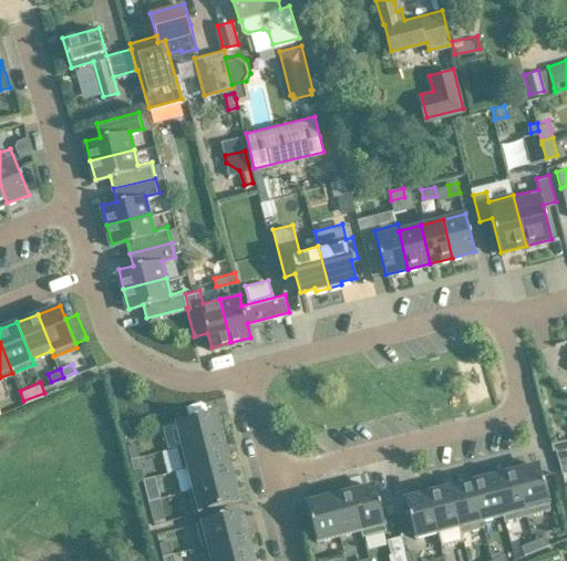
[(177,421),(183,443),(222,433),(215,411),(177,421)]
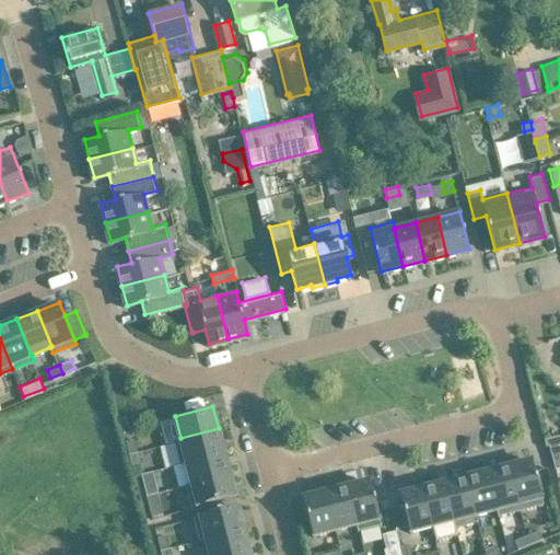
[(219,428),(181,438),(174,439),(181,463),(187,461),(186,460),(224,450),(219,428)]
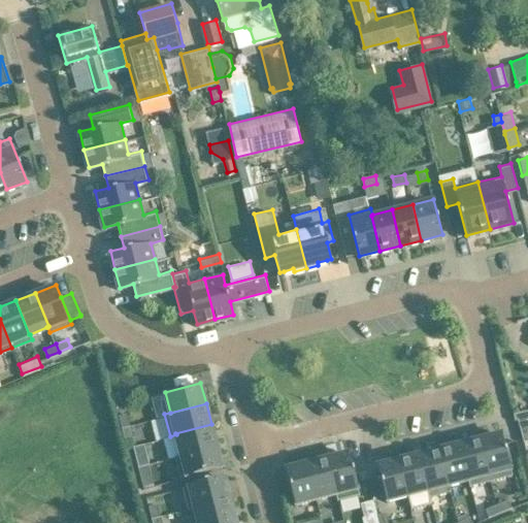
[(527,409),(514,412),(516,417),(518,416),(521,427),(527,425),(527,409)]
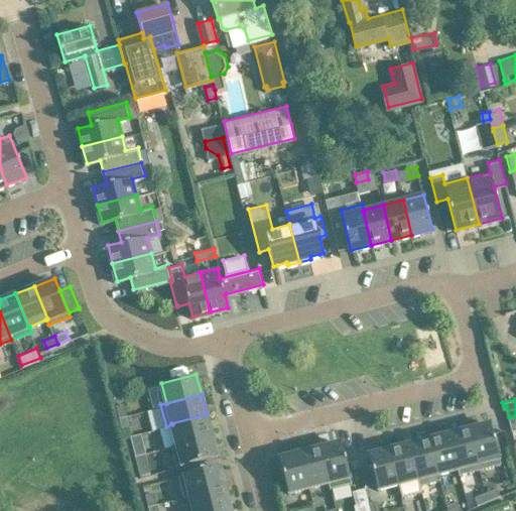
[(116,404),(119,416),(127,414),(124,402),(116,404)]
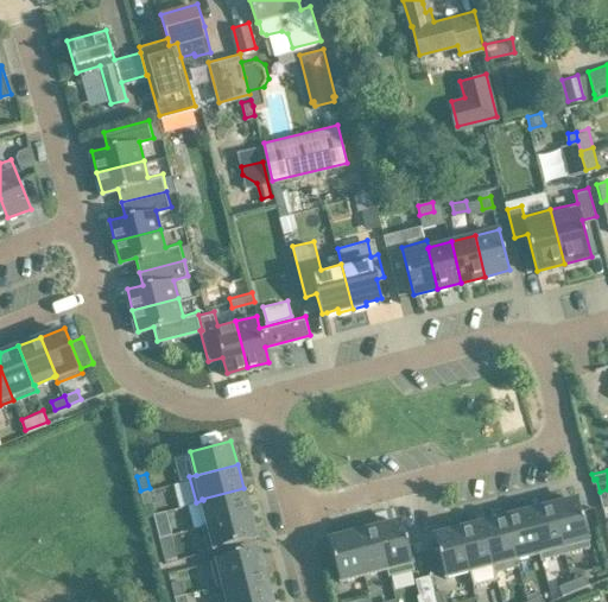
[(153,500),(150,488),(140,490),(144,502),(153,500)]
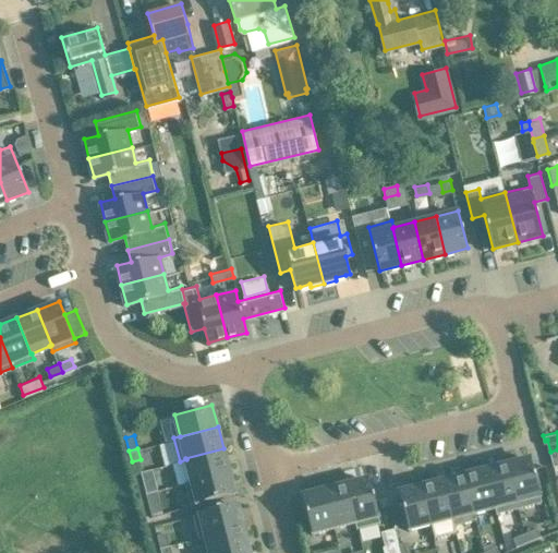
[(185,458),(186,459),(191,479),(192,480),(229,470),(223,448),(185,458)]
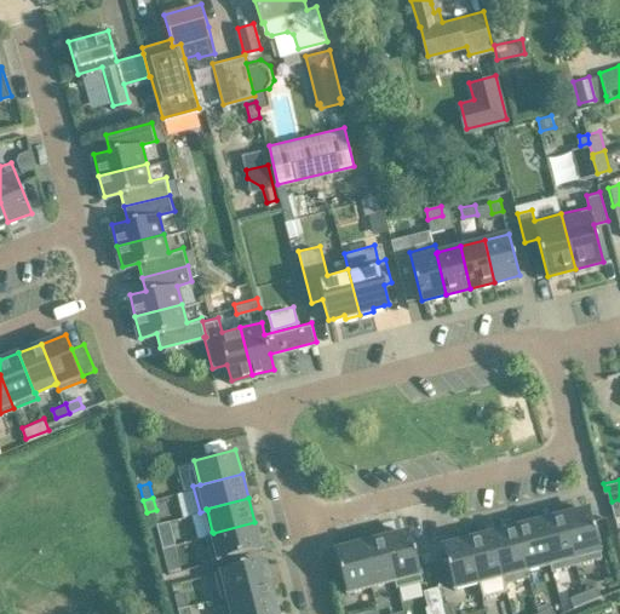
[(589,508),(564,514),(577,562),(602,556),(589,508)]
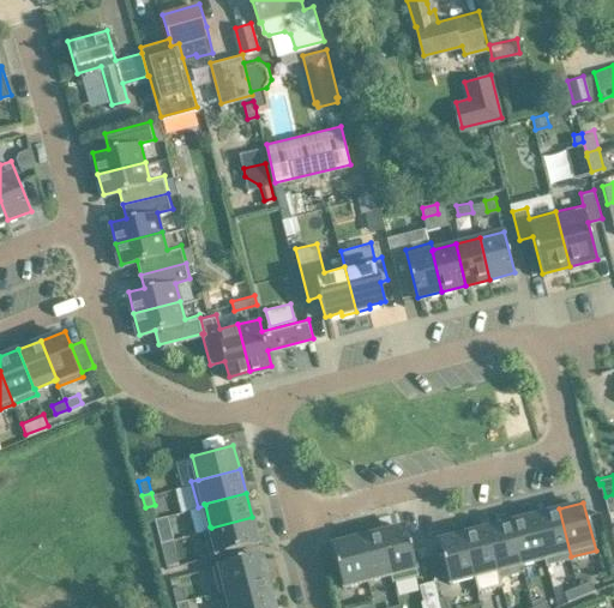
[(535,515),(546,555),(545,557),(546,564),(571,557),(559,509),(535,515)]
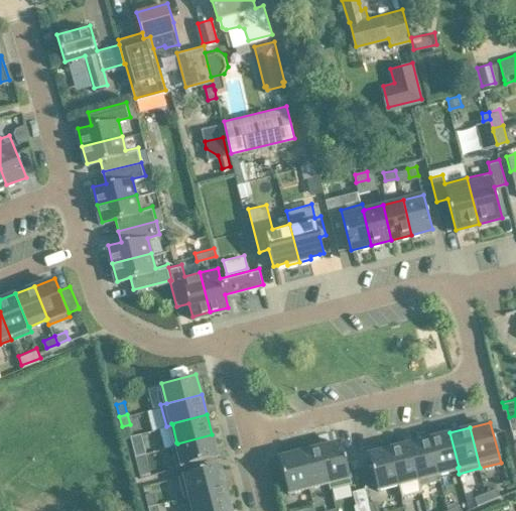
[(142,441),(140,432),(130,435),(132,443),(142,441)]
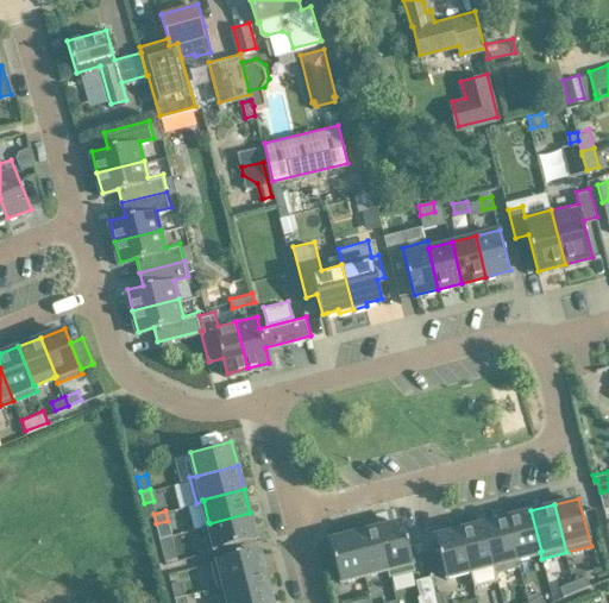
[(540,552),(541,551),(531,510),(507,516),(518,557),(519,557),(540,552)]
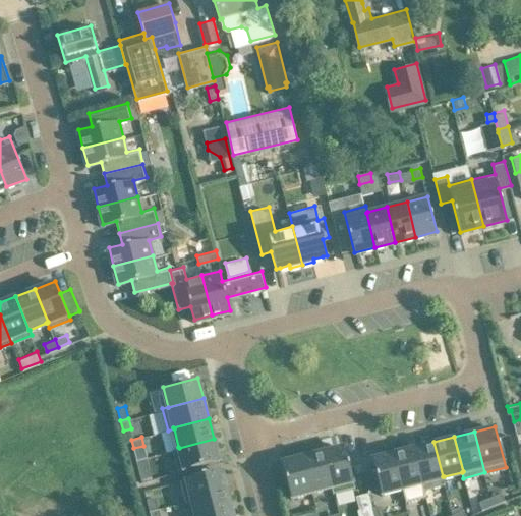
[(179,448),(178,447),(172,449),(178,470),(219,460),(214,439),(179,448)]
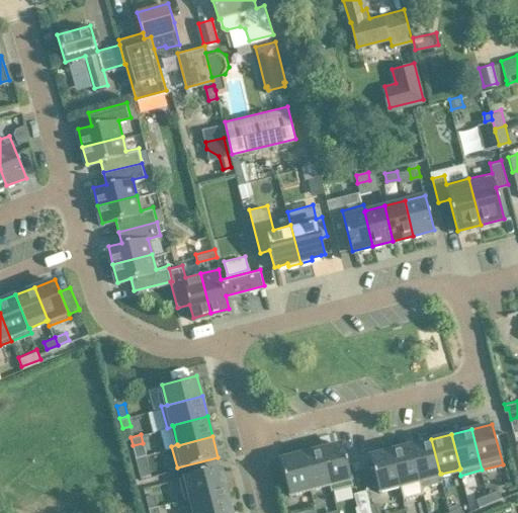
[(431,439),(411,444),(420,480),(419,480),(421,486),(442,480),(441,474),(440,474),(431,439)]
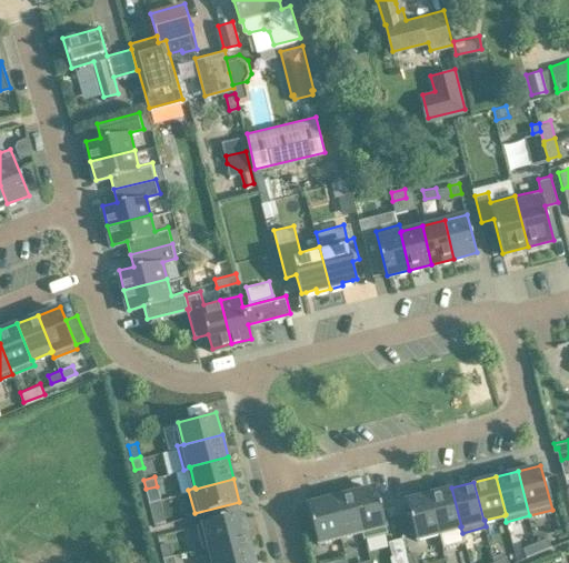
[(376,485),(353,492),(362,530),(361,530),(363,536),(388,530),(376,485)]
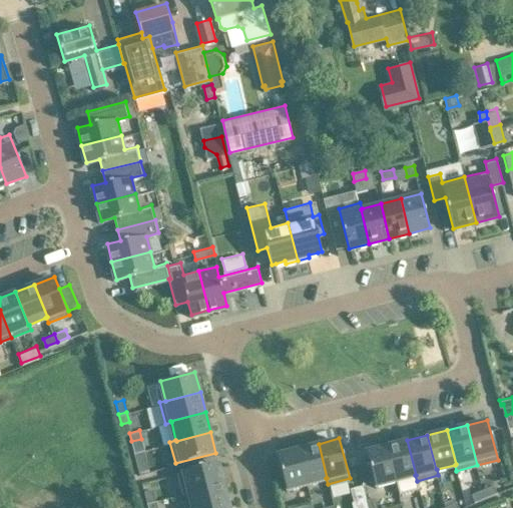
[(415,475),(416,475),(407,440),(387,445),(396,480),(415,475)]
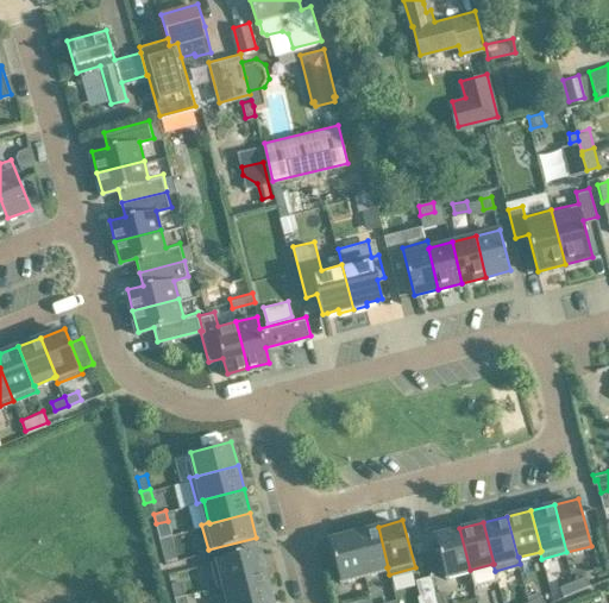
[(387,567),(388,567),(378,527),(355,533),(364,573),(387,567)]
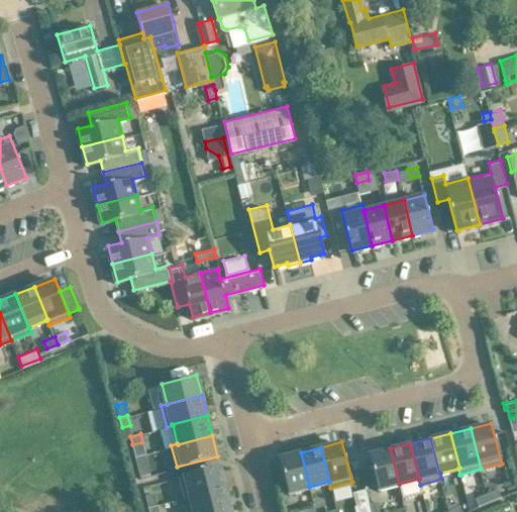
[(399,484),(390,448),(370,454),(379,489),(399,484)]
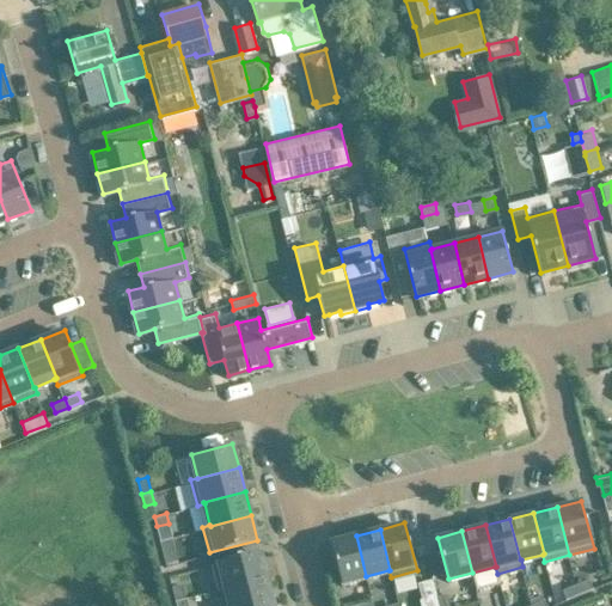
[(163,549),(169,548),(173,540),(172,536),(160,539),(163,549)]
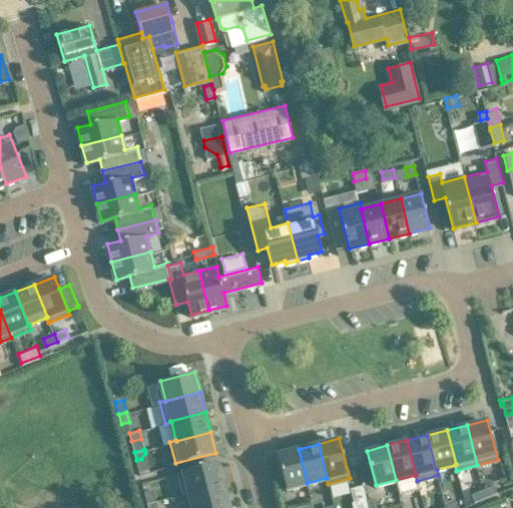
[(287,488),(307,483),(299,449),(278,454),(287,488)]
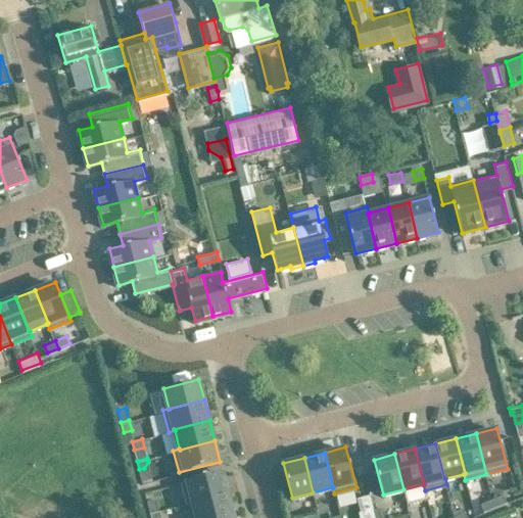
[(222,471),(181,481),(187,503),(192,502),(192,501),(228,491),(222,471)]
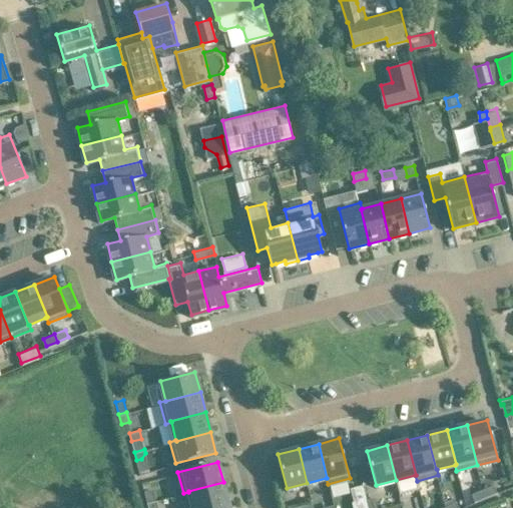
[(192,507),(204,507),(228,502),(223,482),(188,491),(188,492),(192,507)]
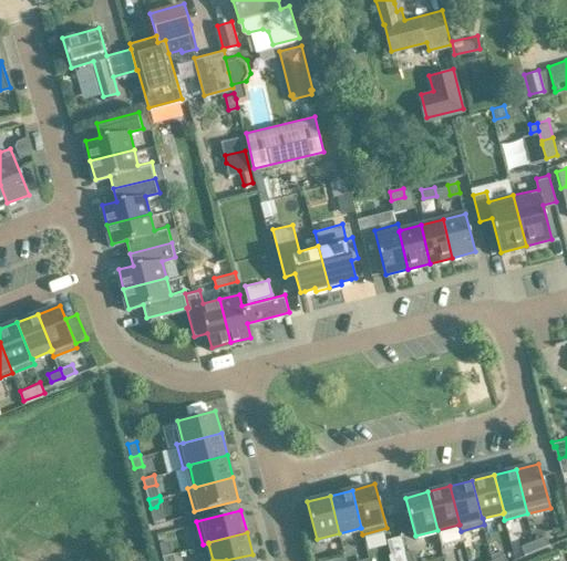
[(537,548),(549,542),(546,533),(534,539),(537,548)]
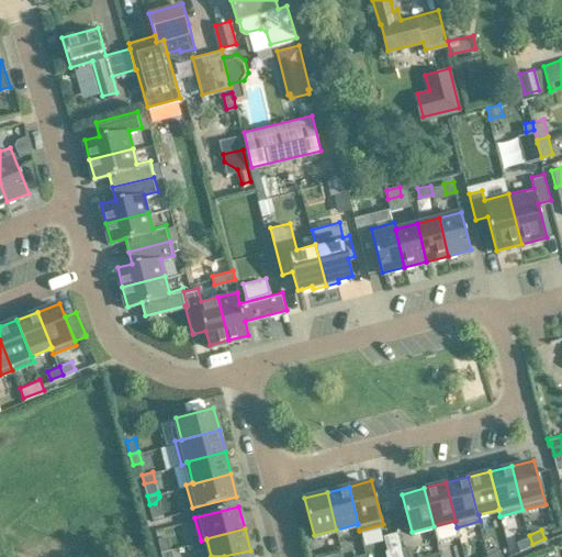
[(167,535),(158,537),(161,550),(170,548),(167,535)]
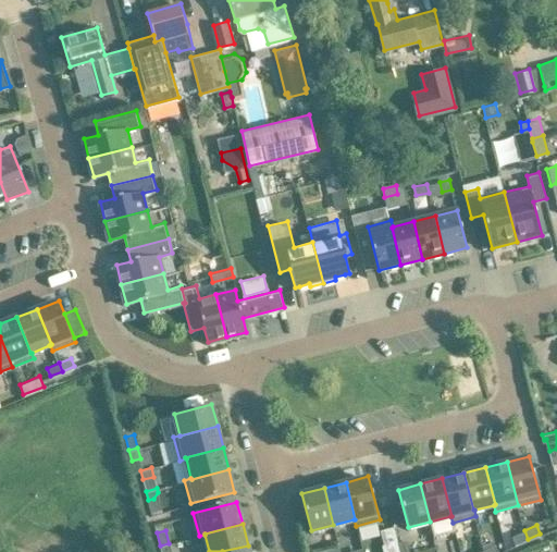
[(528,539),(524,530),(511,536),(516,543),(528,539)]
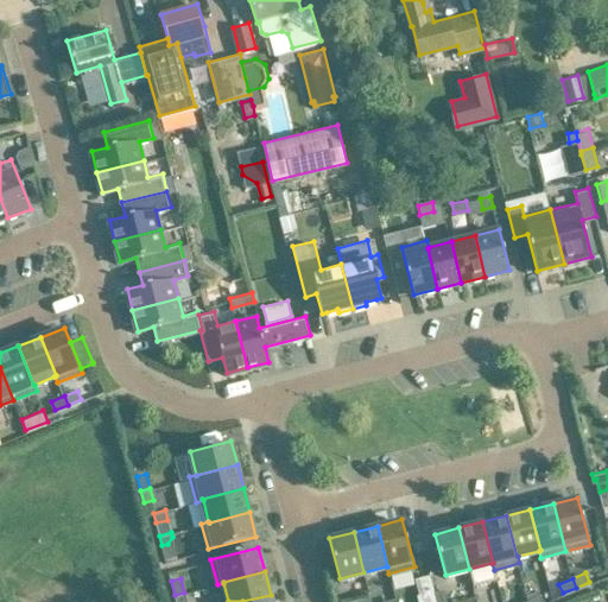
[(444,588),(435,590),(437,601),(444,601),(448,601),(444,588)]
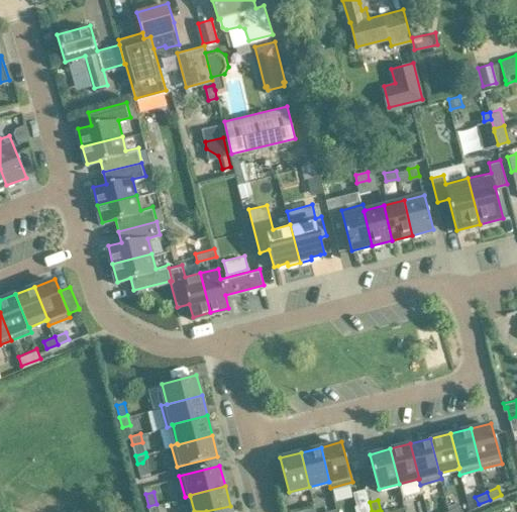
[(372,511),(370,502),(355,505),(357,511),(372,511)]
